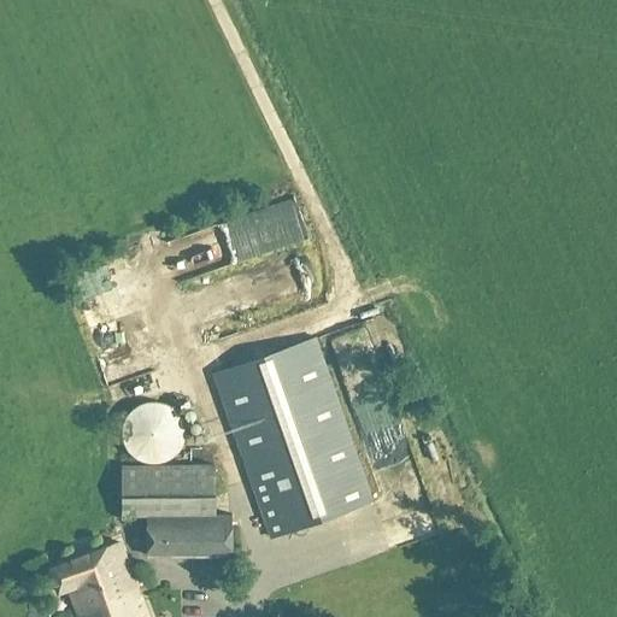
[(283,221),(304,216),(298,191),(228,207),(234,228),(264,221),(262,211),(280,207),(283,221)]
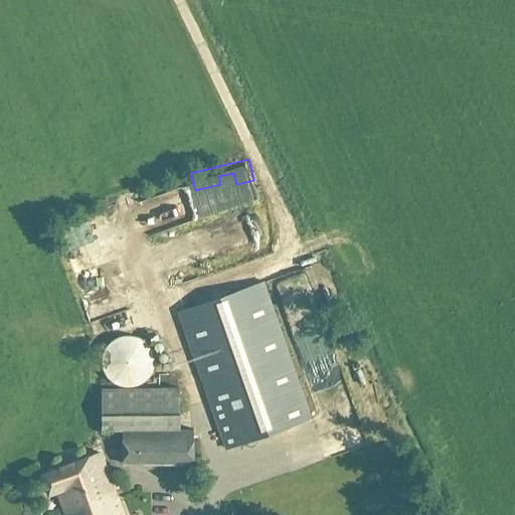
[(203,248),(215,247),(210,212),(172,218),(174,236),(201,232),(203,248)]
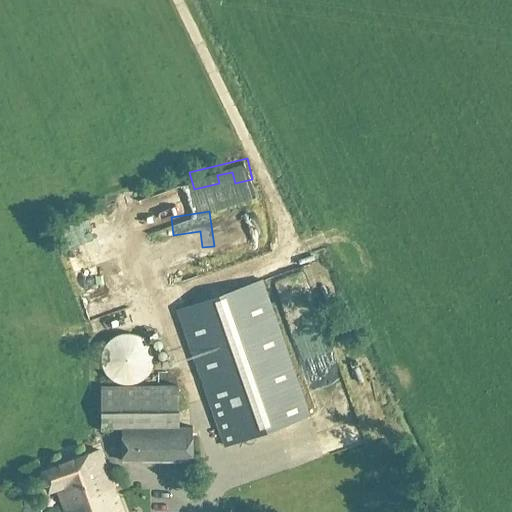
[(149,267),(142,245),(120,252),(117,243),(83,253),(93,285),(149,267)]
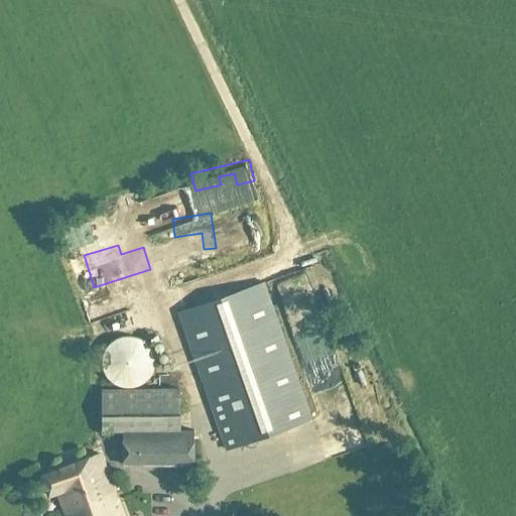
[(177,313),(225,448),(311,418),(263,282),(177,313)]
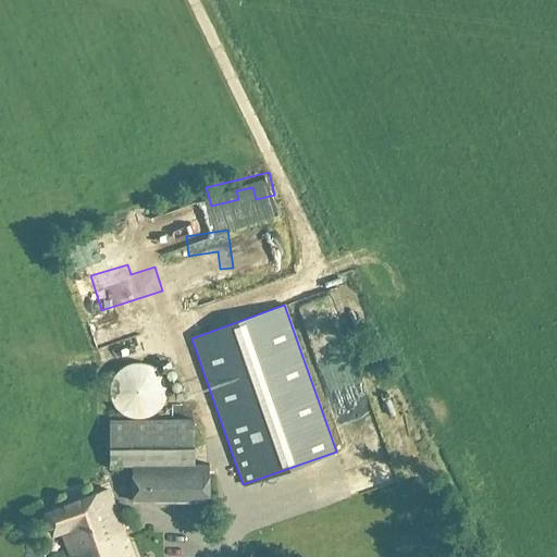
[(115,351),(141,343),(137,331),(111,339),(115,351)]
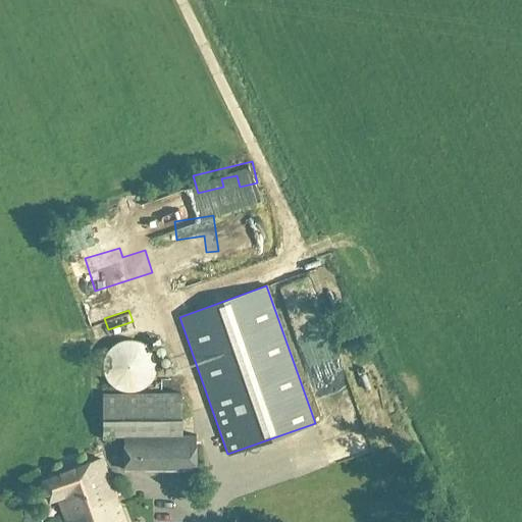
[(103,364),(103,373),(107,382),(116,390),(126,394),(138,393),(147,386),(153,377),(155,366),(153,357),(148,349),(139,343),(129,341),(119,343),(111,348),(106,355),(103,364)]
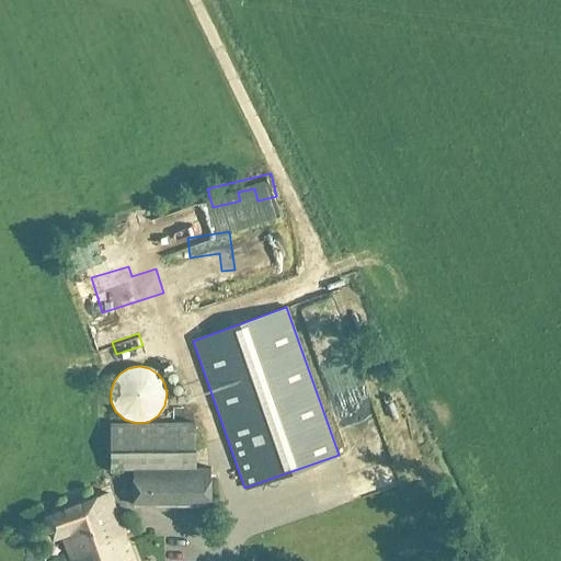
[(210,468),(195,468),(195,423),(111,424),(111,469),(133,469),(134,505),(210,504),(210,468)]
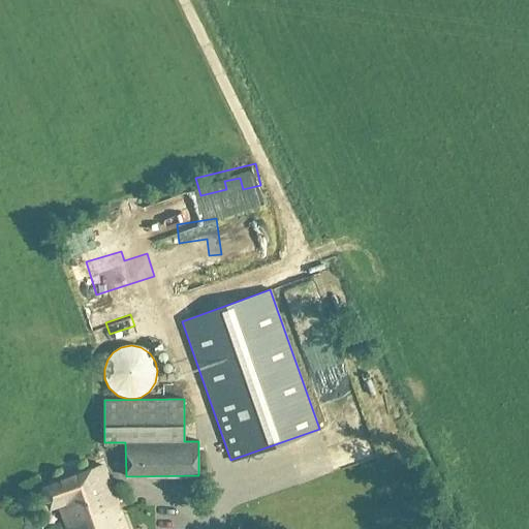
[(66,528),(125,528),(101,464),(43,490),(51,508),(59,504),(66,528)]
